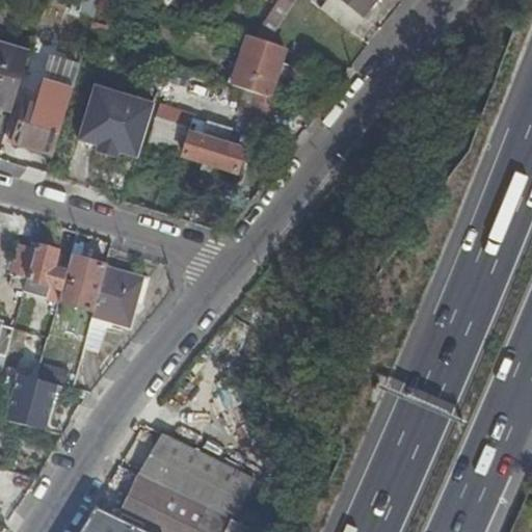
[(295,0),(278,0),(274,7),(286,16),(295,0)]
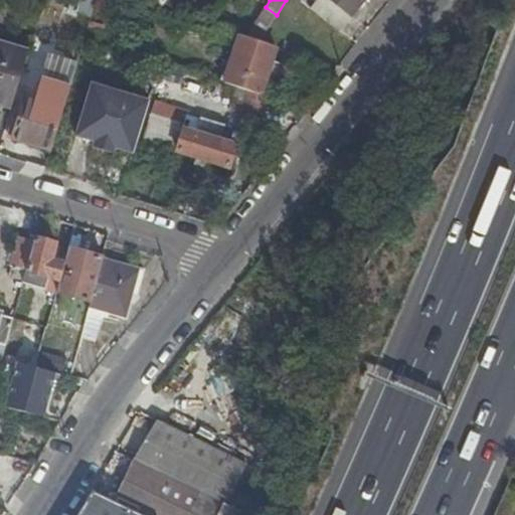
[(362,0),(317,0),(311,8),(340,31),(359,8),(363,1),(362,0)]
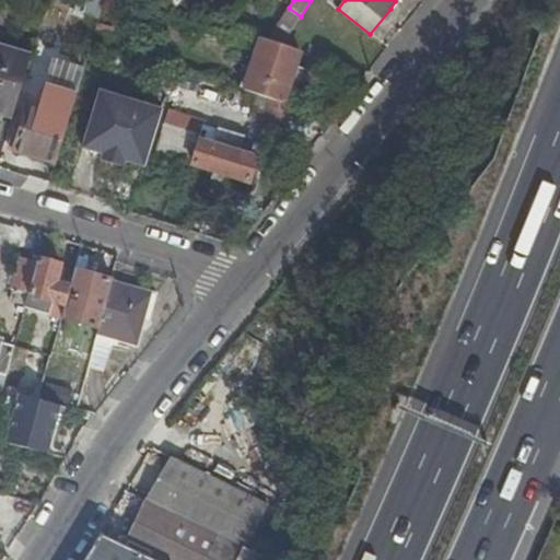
[(289,8),(266,41),(281,45),(301,16),(289,8)]
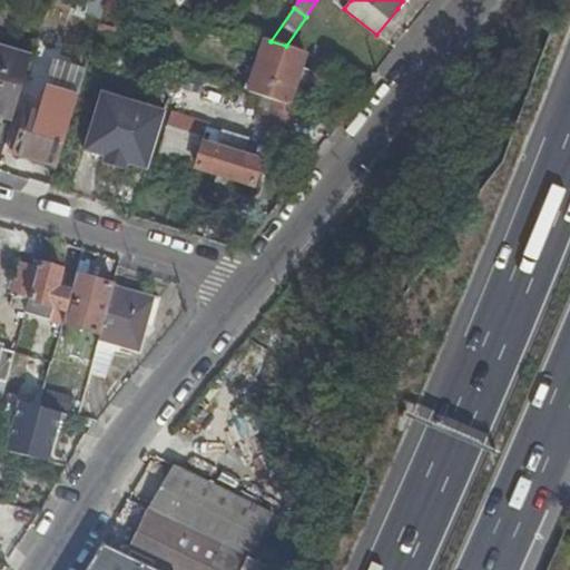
[(254,20),(246,15),(239,25),(247,31),(254,20)]
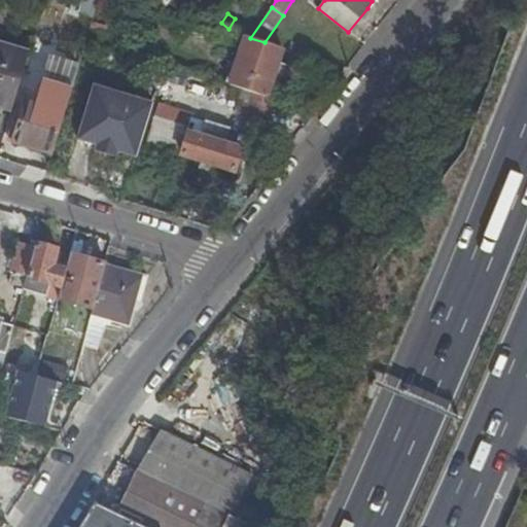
[(250,38),(245,36),(230,86),(241,90),(247,92),(254,94),(259,96),(268,98),(282,48),(265,42),(250,38)]
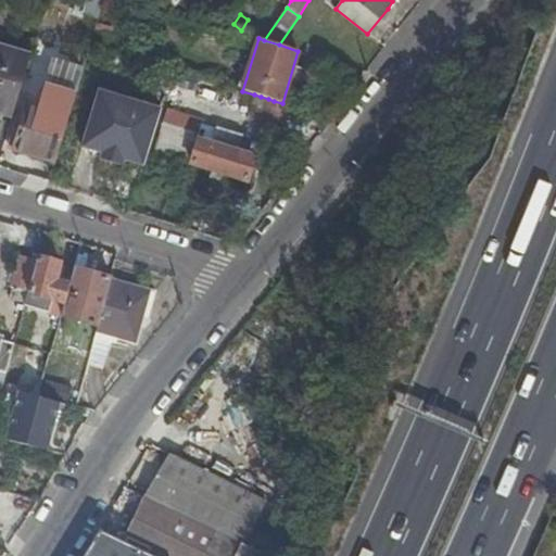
[(30,57),(0,47),(0,110),(13,114),(30,57)]
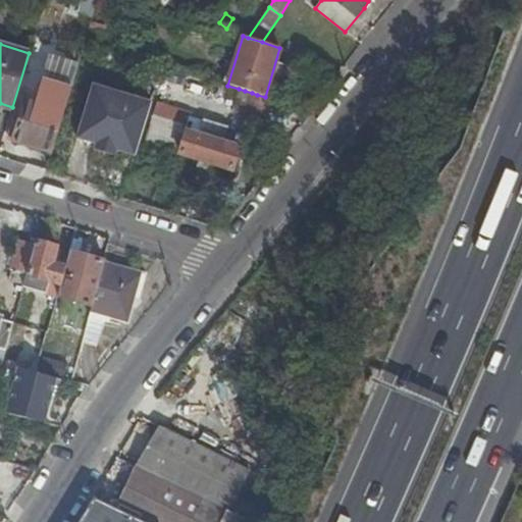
[(70,55),(66,70),(76,72),(81,58),(70,55)]
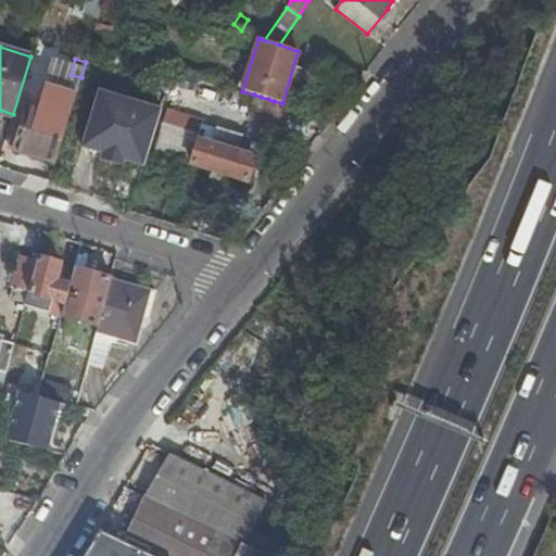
[(58,95),(75,100),(81,77),(71,75),(64,73),(58,95)]
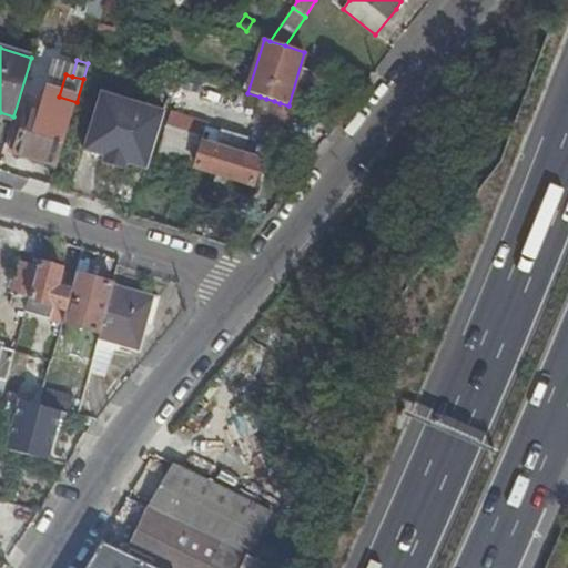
[(102,94),(85,151),(148,169),(164,112),(102,94)]
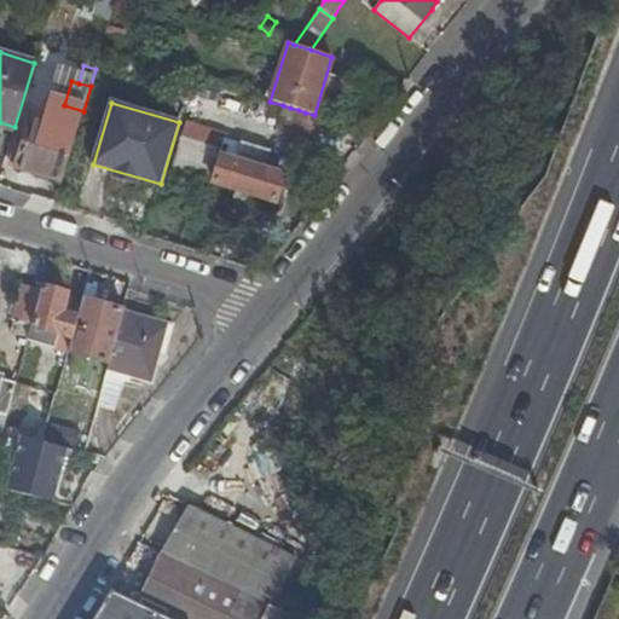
[(275,133),(289,138),(299,110),(290,108),(283,105),(275,133)]
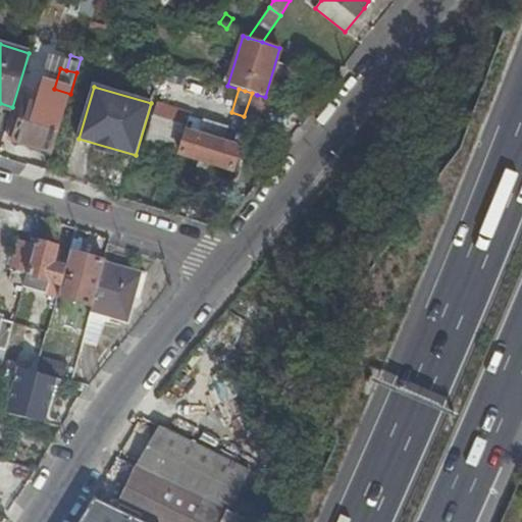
[(263,124),(271,99),(265,97),(257,95),(252,93),(244,116),(244,117),(263,124)]
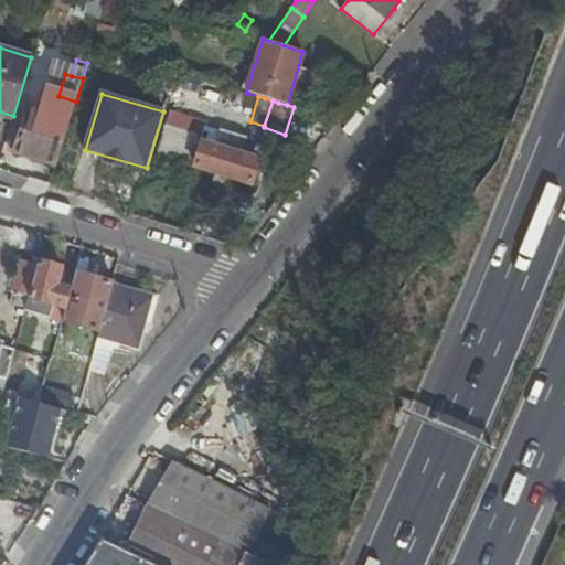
[(16,150),(56,163),(70,123),(28,109),(16,150)]
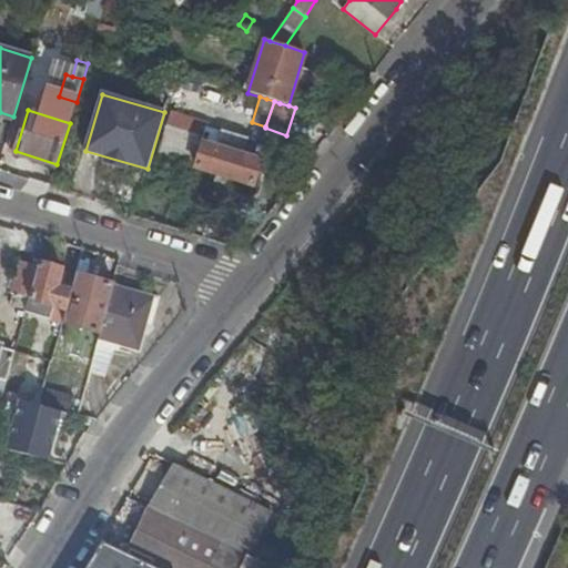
[(202,137),(204,128),(198,125),(200,120),(172,112),(155,168),(182,175),(195,135),(202,137)]
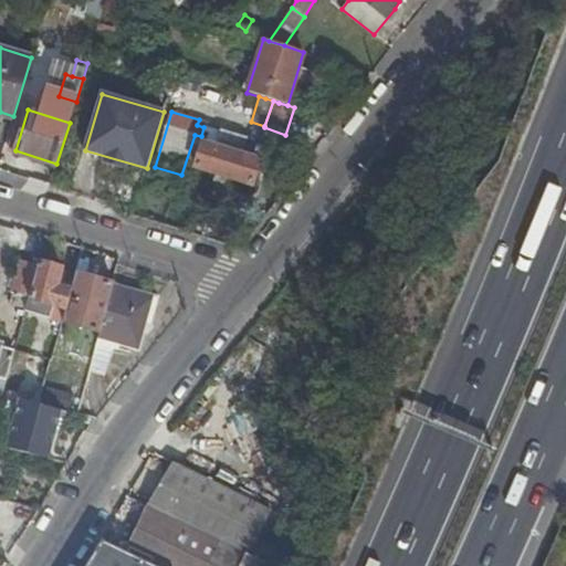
[(216,145),(202,140),(195,166),(251,184),(259,158),(242,153),(247,136),(221,128),(216,145)]
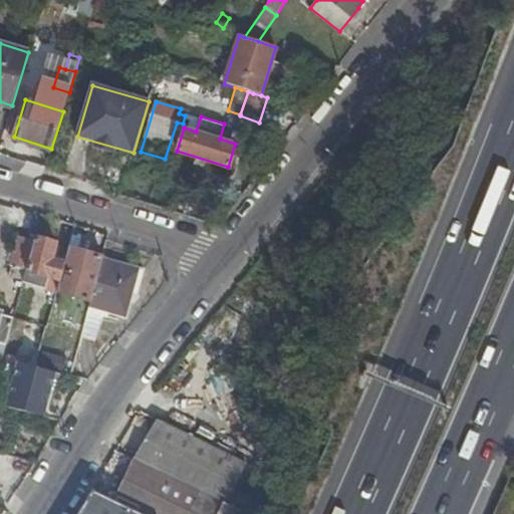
[(12,265),(27,270),(35,239),(20,235),(12,265)]
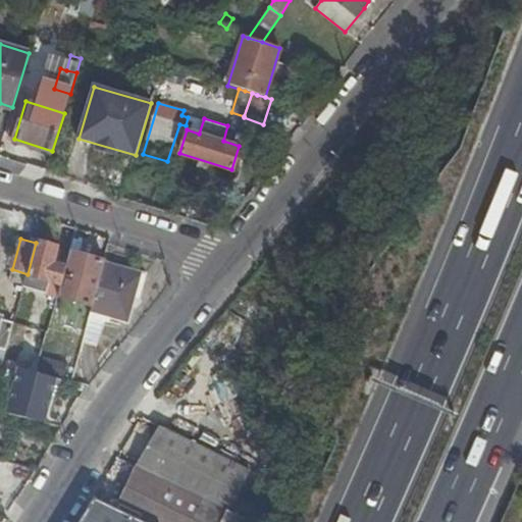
[(58,248),(36,242),(36,243),(28,274),(23,286),(59,295),(67,261),(56,258),(58,248)]
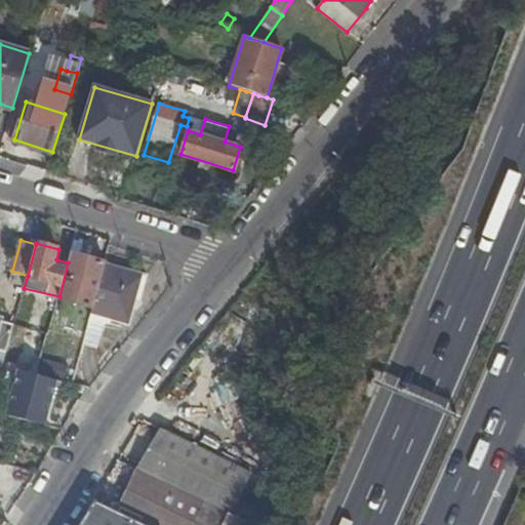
[(106,263),(71,252),(68,263),(59,296),(93,306),(105,265),(106,263)]
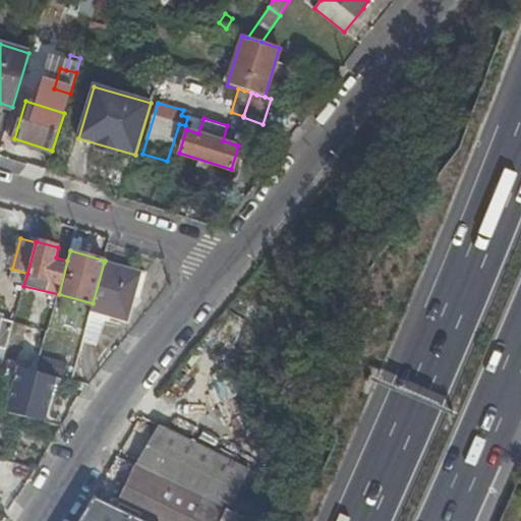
[(147,275),(104,263),(93,303),(82,341),(100,346),(107,321),(110,321),(111,314),(129,321),(134,301),(140,297),(147,275)]
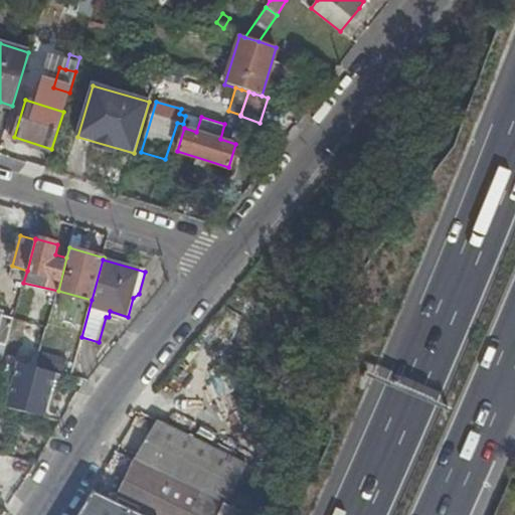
[(0,357),(3,358),(13,320),(2,317),(0,326),(0,357)]
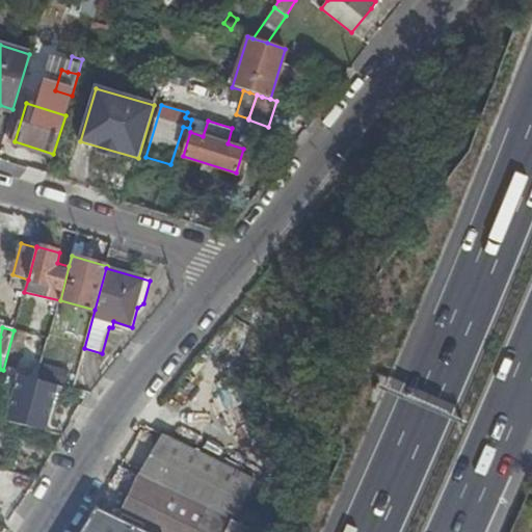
[(54,388),(17,378),(5,422),(43,431),(54,388)]
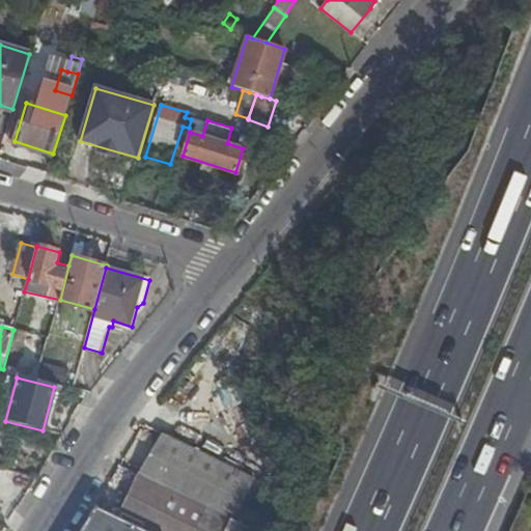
[(162,432),(142,474),(239,521),(241,522),(259,480),(162,432)]
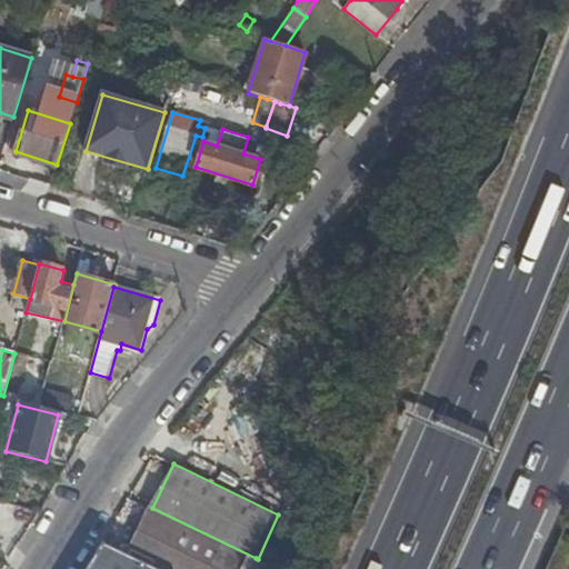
[(250,568),(256,558),(152,508),(130,552),(163,568),(250,568)]
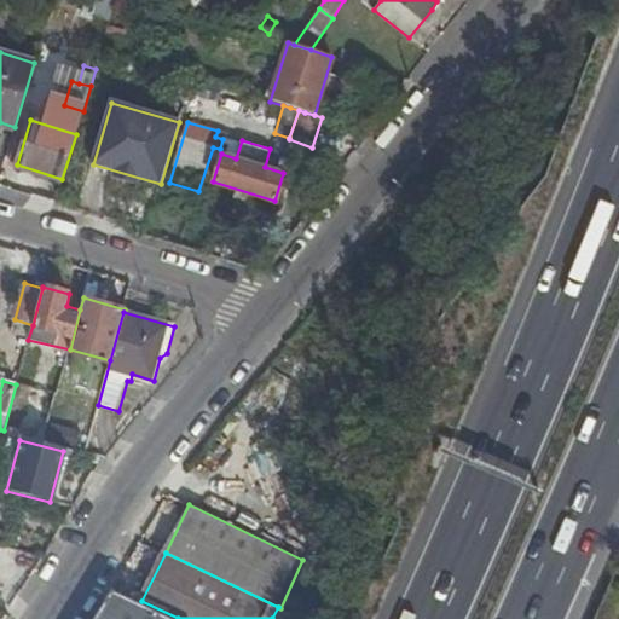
[(178,618),(142,601),(113,589),(93,618),(178,618)]
